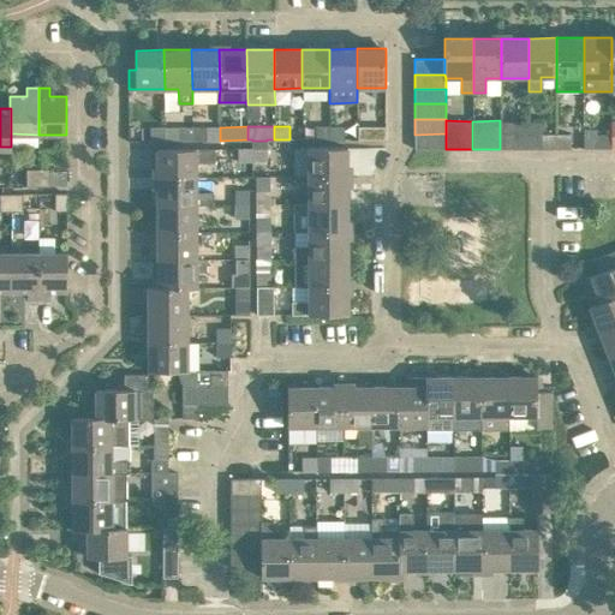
[(316,141),(329,139),(329,126),(316,127),(316,141)]
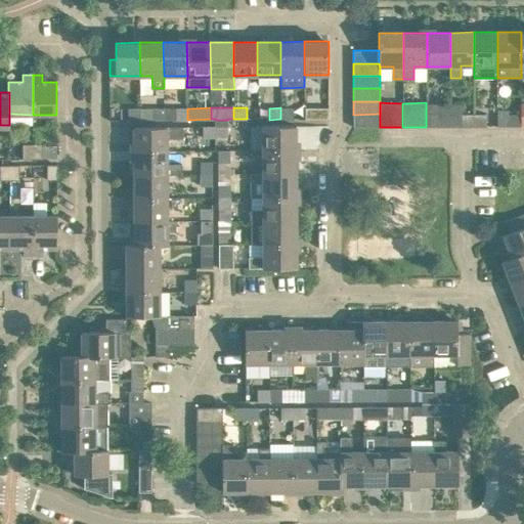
[(280,107),(280,119),(294,119),(294,107),(280,107)]
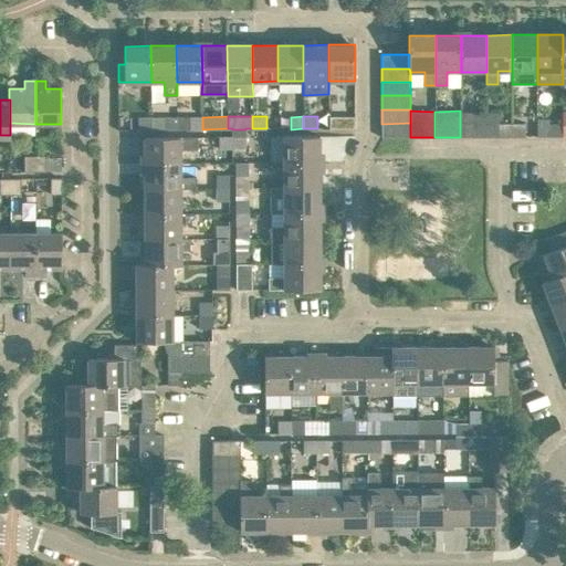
[(329,128),(355,128),(355,116),(329,116),(329,128)]
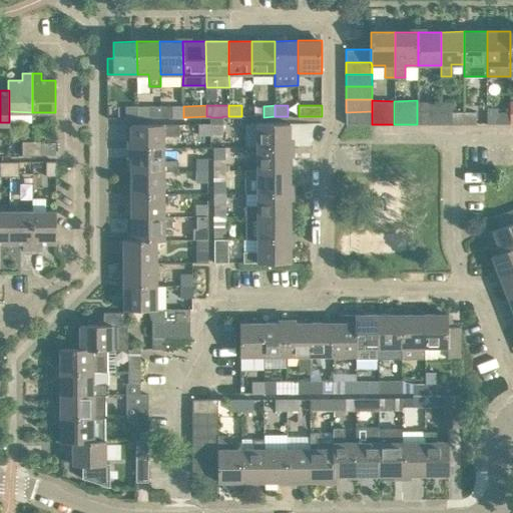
[(125,117),(137,117),(136,106),(125,107),(125,117)]
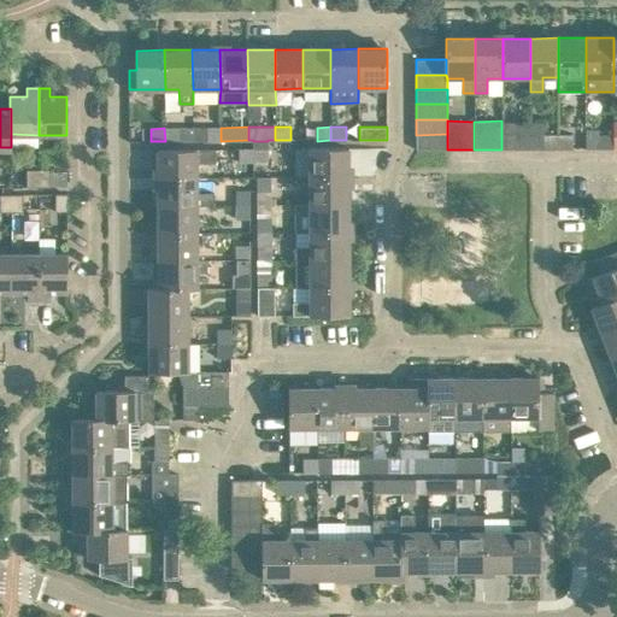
[(165,141),(193,141),(192,128),(164,128),(165,141)]
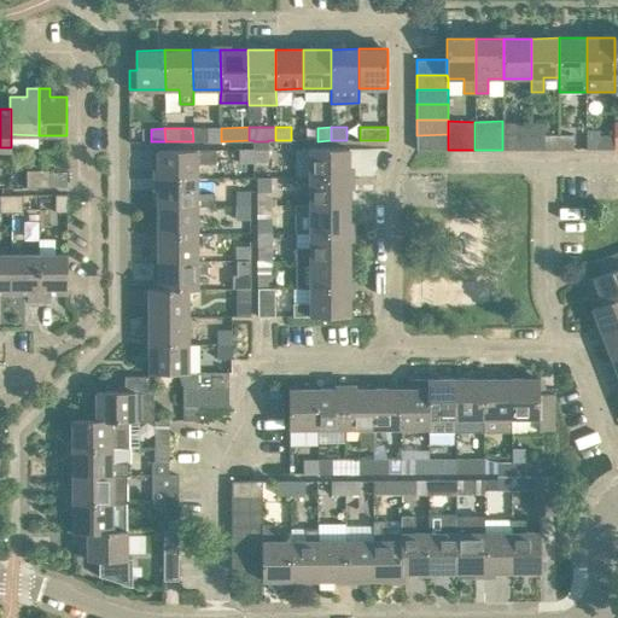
[(193,141),(221,141),(221,128),(192,128),(193,141)]
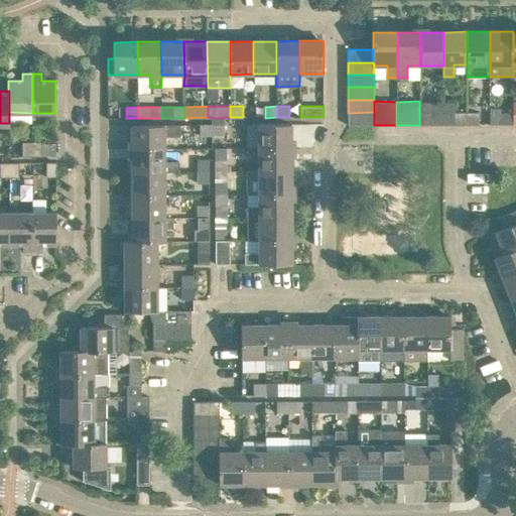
[(348,125),(374,125),(374,112),(348,113),(348,125)]
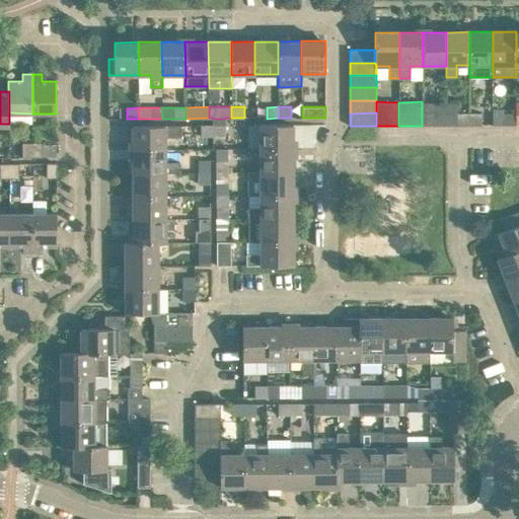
[(422,126),(435,126),(435,114),(422,114),(422,118),(422,122),(422,126)]
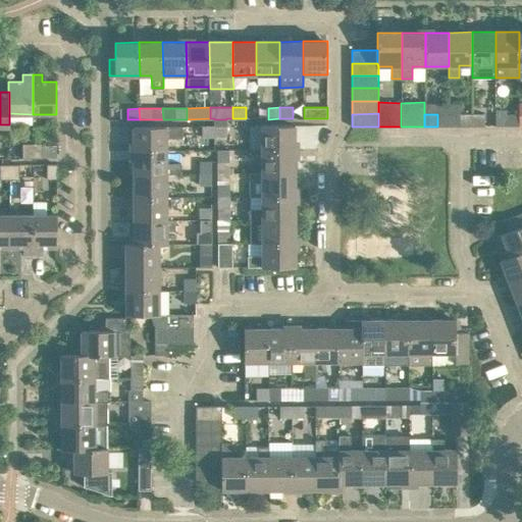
[(460,125),(471,125),(471,114),(460,114),(460,125)]
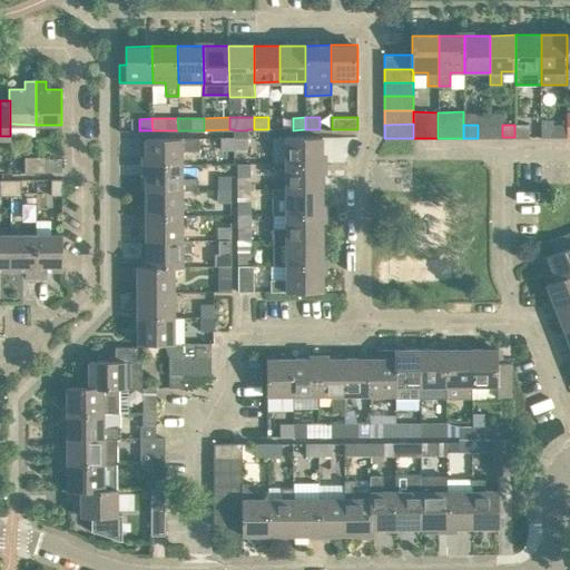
[(514,137),(529,137),(529,125),(514,125),(514,137)]
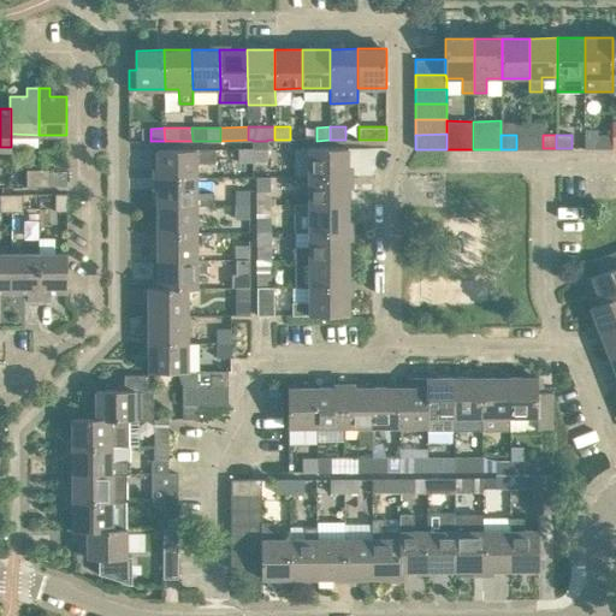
[(598,148),(611,148),(611,135),(598,135),(598,148)]
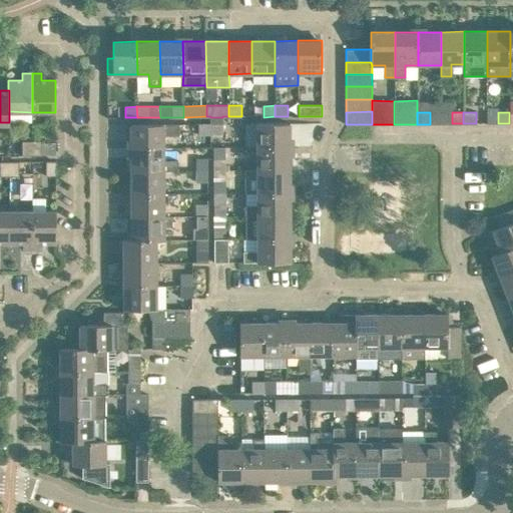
[(198,135),(209,134),(209,122),(198,123),(198,135)]
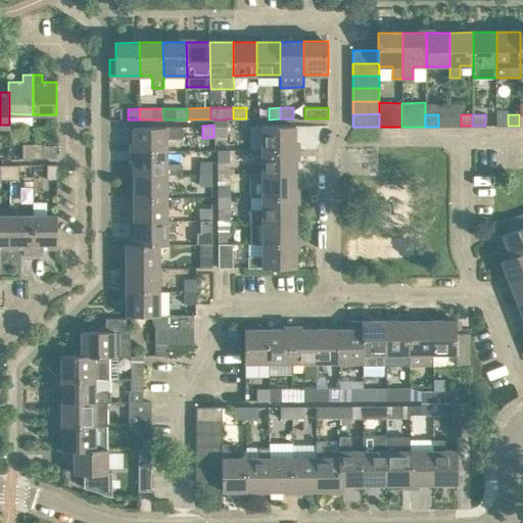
[(215,125),(214,125),(214,130),(214,137),(227,137),(227,125),(215,125)]
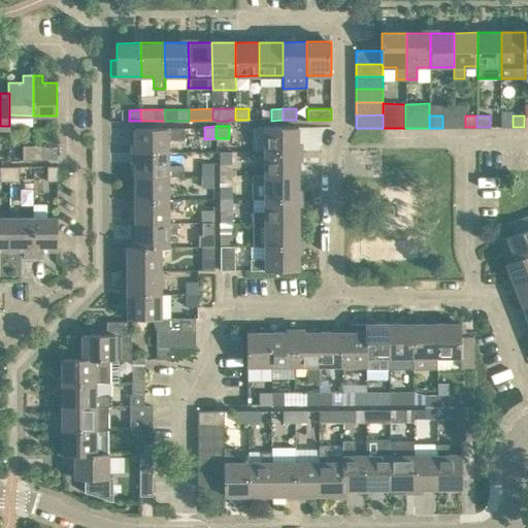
[(265,152),(298,151),(298,127),(265,127),(265,152)]
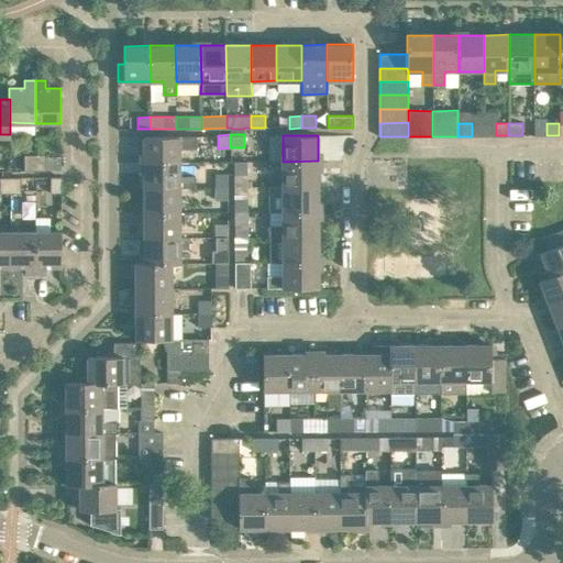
[(178,162),(178,148),(197,148),(196,136),(178,136),(144,136),(144,163),(178,162)]
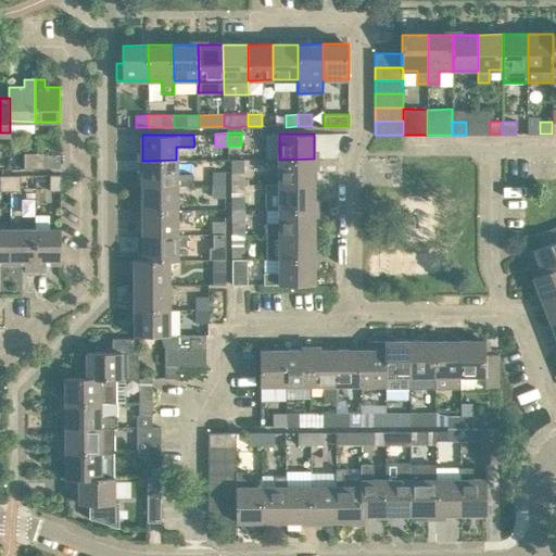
[(35,153),(35,167),(45,167),(45,152),(35,153)]
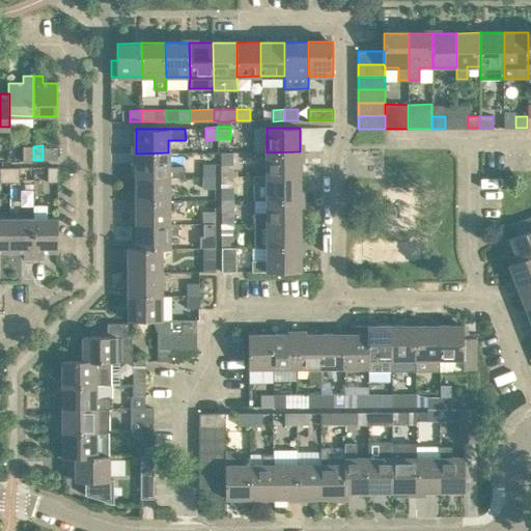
[(23,160),(33,160),(33,146),(23,146),(23,160)]
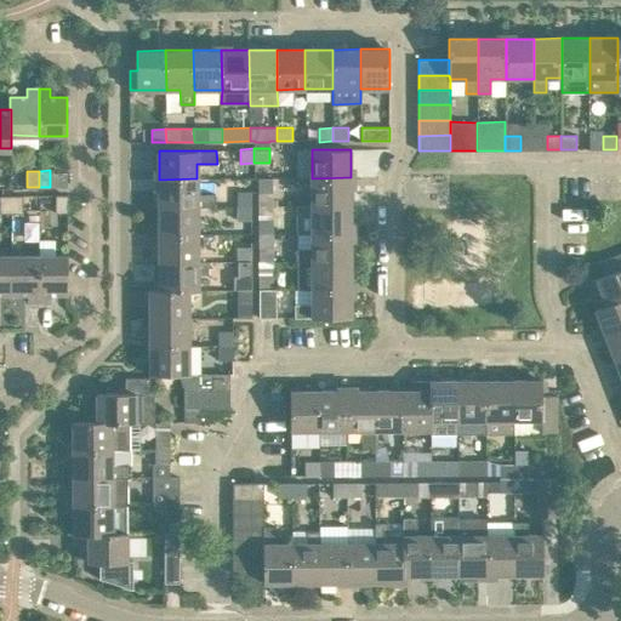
[(258,193),(273,193),(273,177),(258,178),(258,193)]
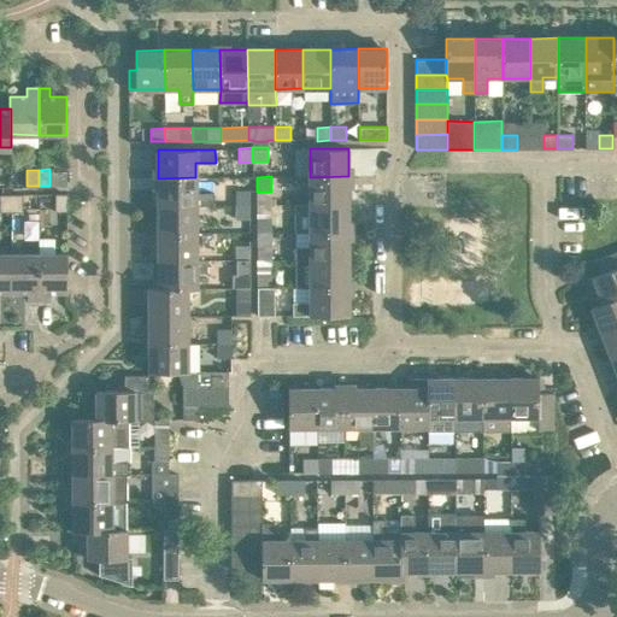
[(310,204),(350,204),(348,176),(310,177),(310,204)]
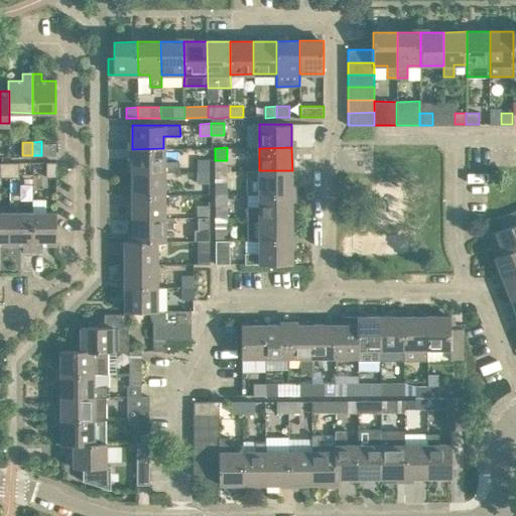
[(178,161),(163,161),(163,148),(132,149),(132,171),(163,171),(178,171),(178,161)]
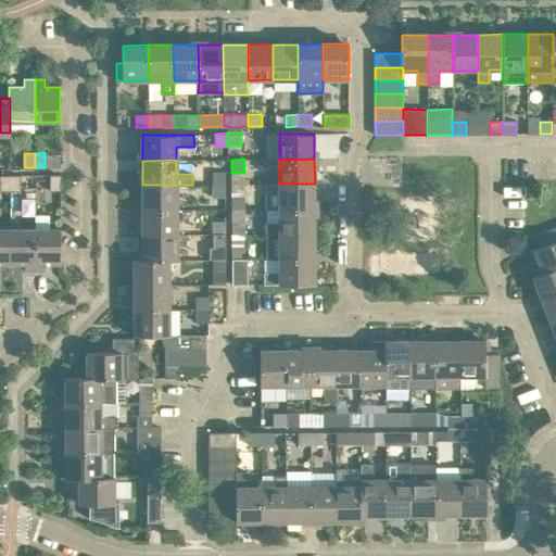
[(225,185),(225,172),(213,172),(213,185),(225,185)]
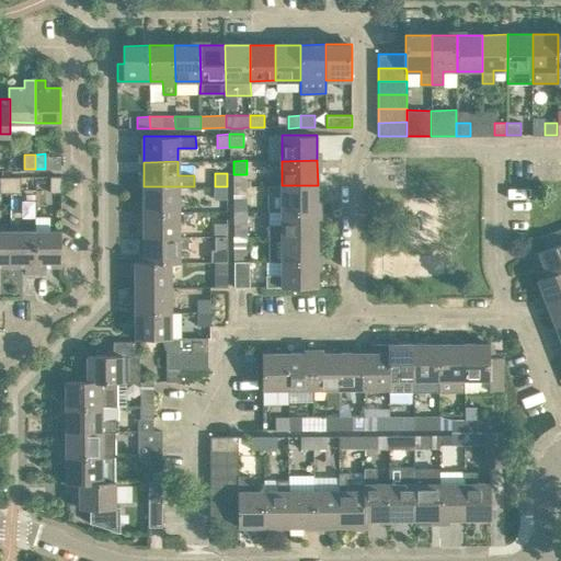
[(0,192),(11,192),(11,176),(0,176),(0,192)]
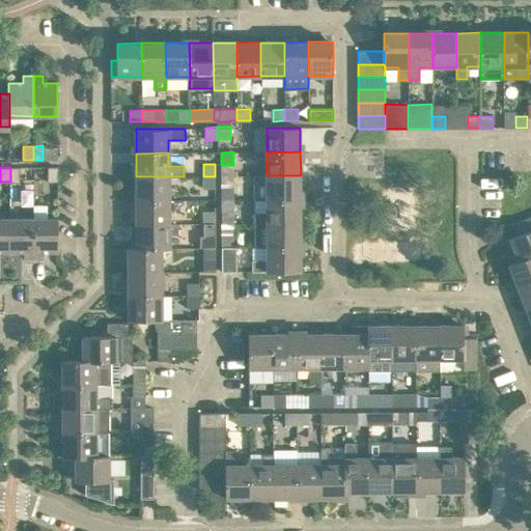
[(10,167),(10,182),(20,182),(20,167),(10,167)]
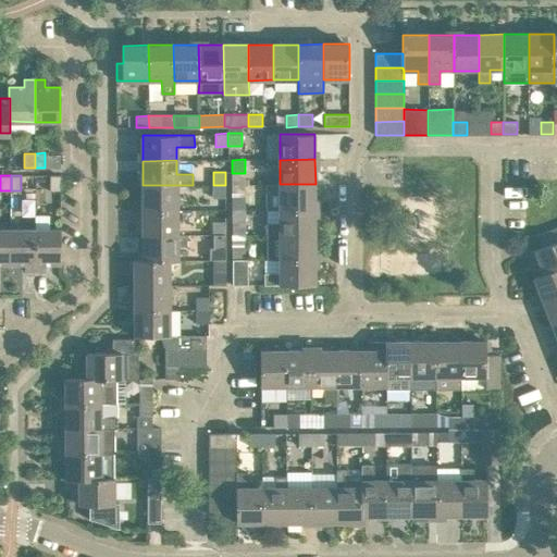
[(36,175),(25,175),(25,188),(36,188),(36,175)]
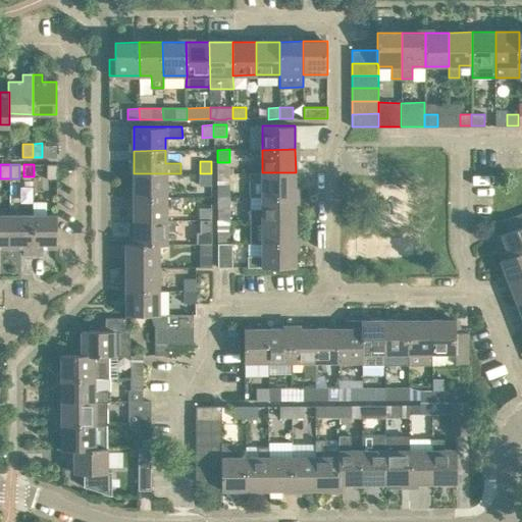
[(57,178),(57,164),(47,164),(47,178),(57,178)]
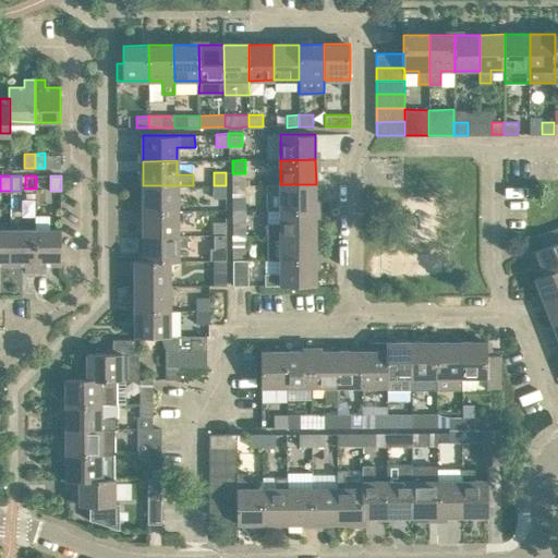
[(316,184),(280,184),(267,184),(267,209),(280,208),(280,209),(316,209),(316,184)]
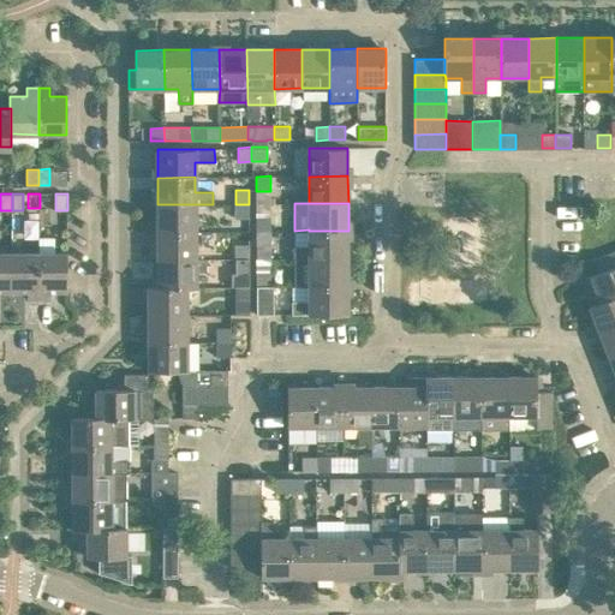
[(157,232),(196,232),(195,204),(157,204),(157,232)]
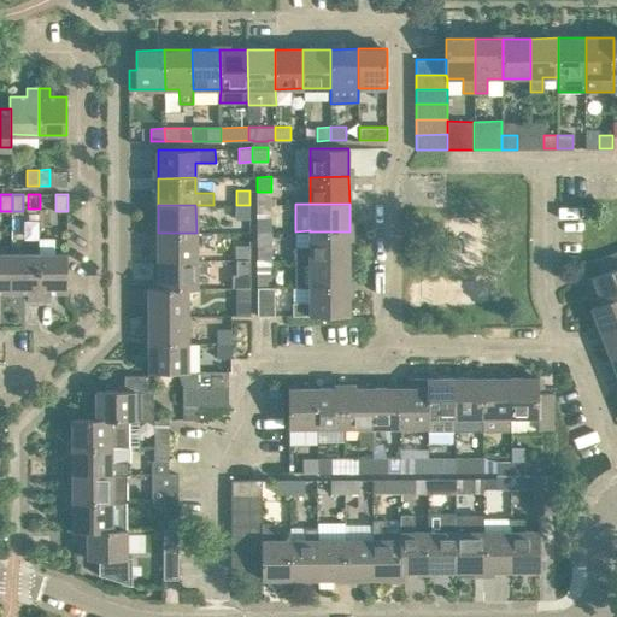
[(250,205),(236,205),(236,218),(250,218),(250,205)]
